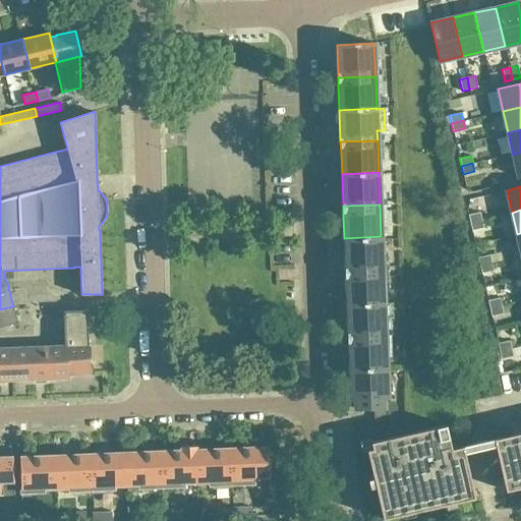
[(470,223),(481,220),(480,212),(468,215),(470,223)]
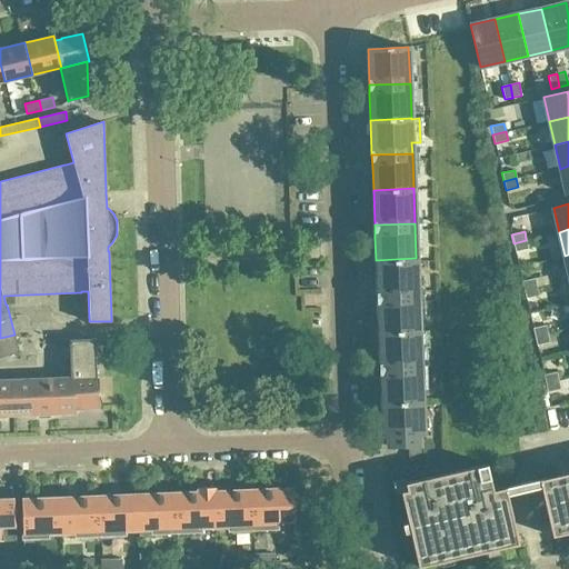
[(528,249),(526,240),(513,243),(515,251),(528,249)]
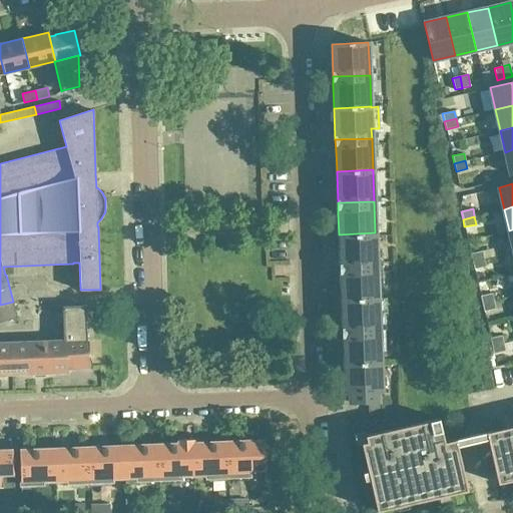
[(377,265),(375,232),(339,234),(340,266),(377,265)]
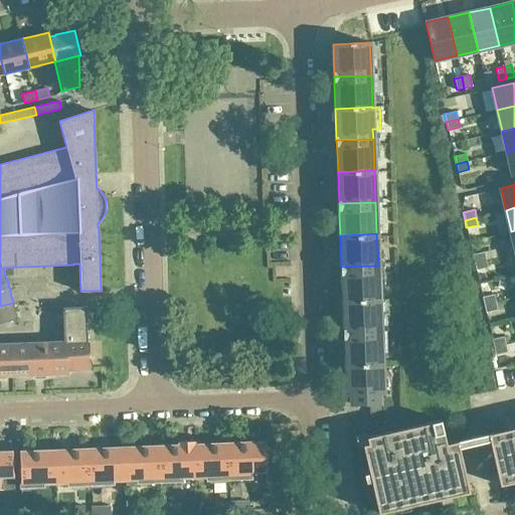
[(474,263),(486,260),(484,251),(473,254),(474,263)]
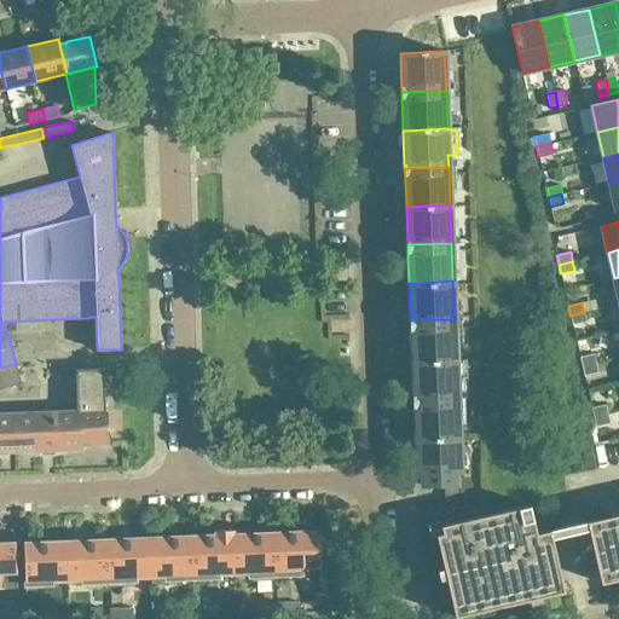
[(586,322),(584,312),(570,316),(572,324),(586,322)]
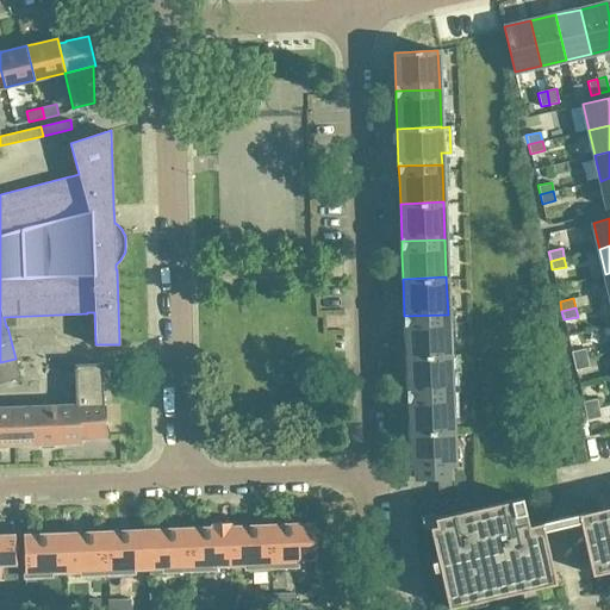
[(449,352),(448,315),(404,316),(405,332),(405,354),(449,352)]
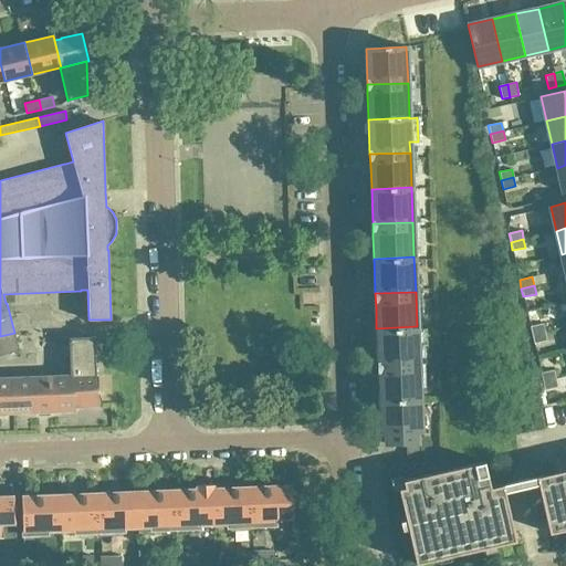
[(532,335),(545,332),(543,323),(530,326),(532,335)]
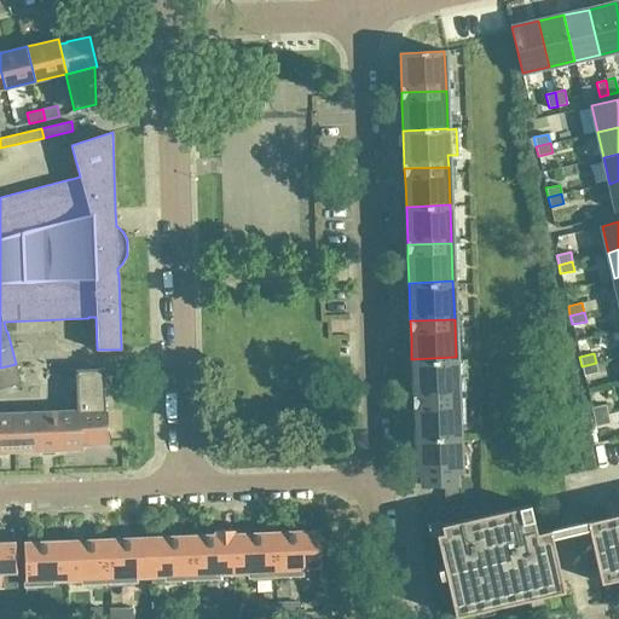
[(466,387),(464,362),(456,362),(456,357),(411,359),(414,397),(457,395),(457,388),(466,387)]
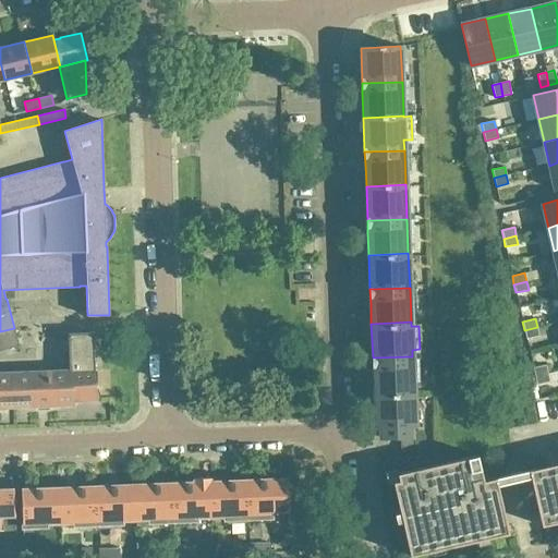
[(538,336),(537,327),(524,330),(526,339),(538,336)]
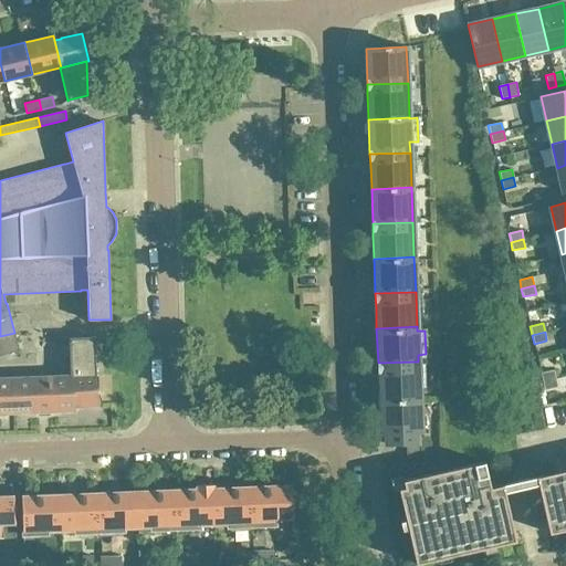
[(0,356),(19,350),(14,333),(0,336),(0,356)]
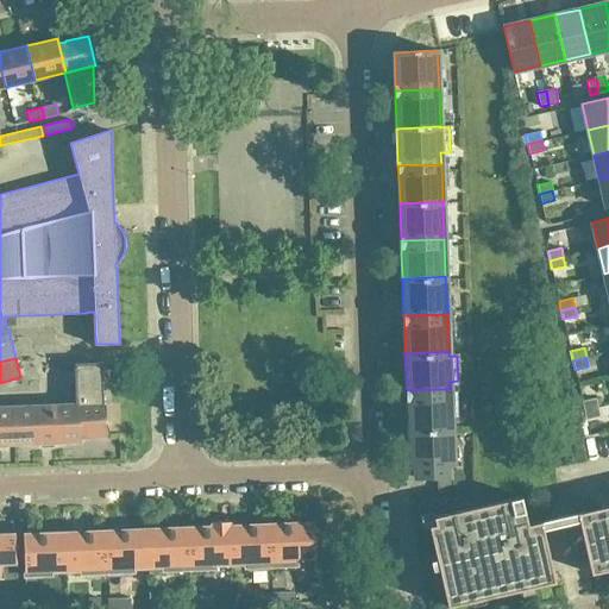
[(111,437),(104,414),(102,363),(74,364),(76,403),(0,406),(0,444),(42,444),(42,446),(52,446),(52,443),(79,441),(79,437),(87,437),(111,437)]
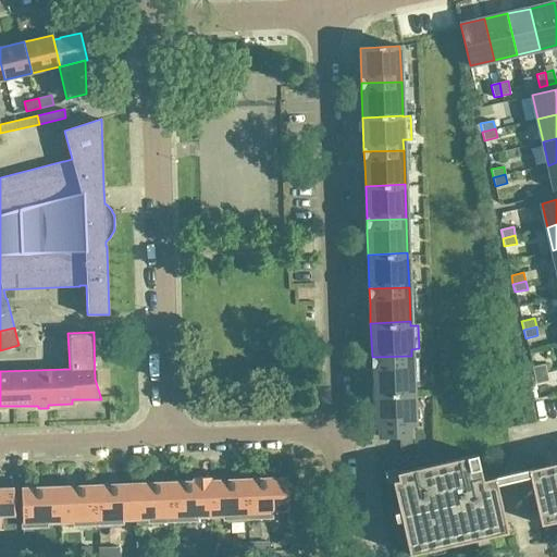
[(412,390),(411,356),(372,357),(372,374),(373,392),(412,390)]
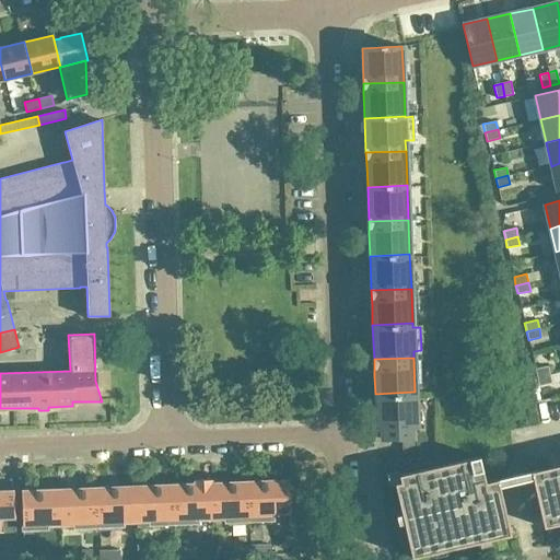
[(537,377),(549,374),(548,365),(535,369),(537,377)]
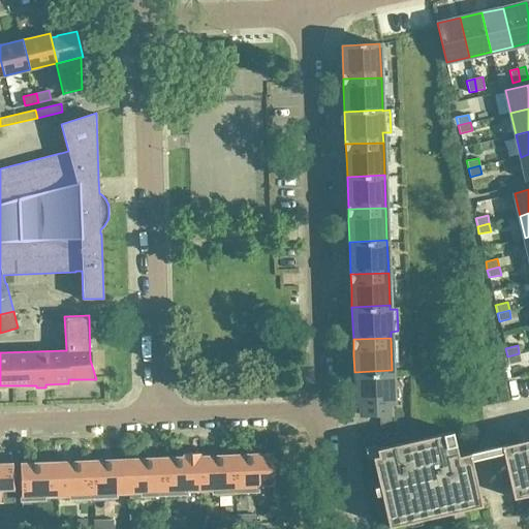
[(521,362),(519,353),(507,356),(508,365),(521,362)]
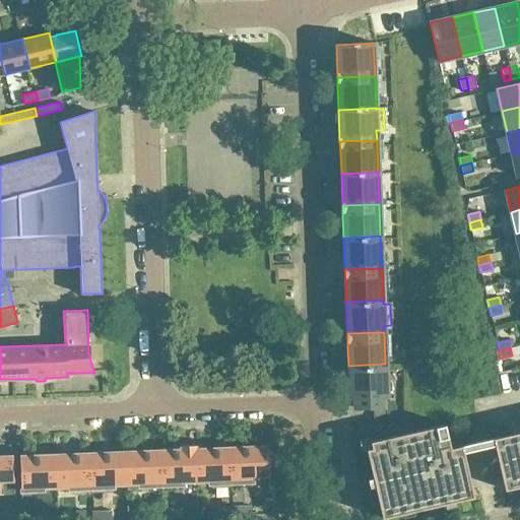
[(386,397),(385,364),(348,366),(349,398),(353,398),(353,408),(373,407),(383,407),(382,397),(386,397)]
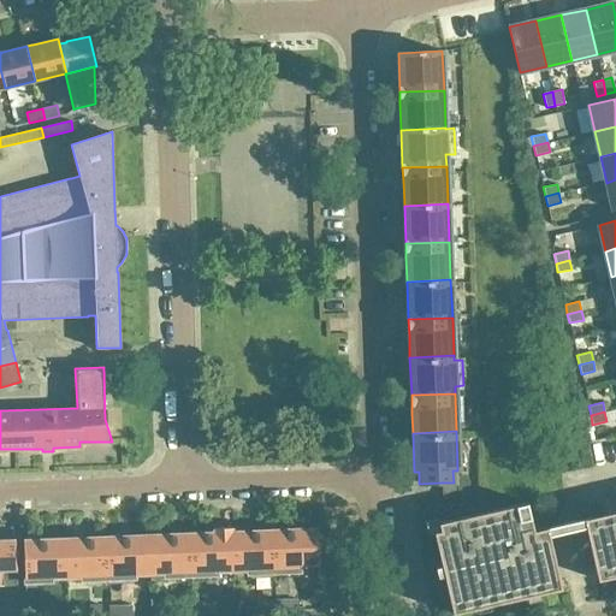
[(454,483),(442,483),(443,498),(454,498),(454,483)]
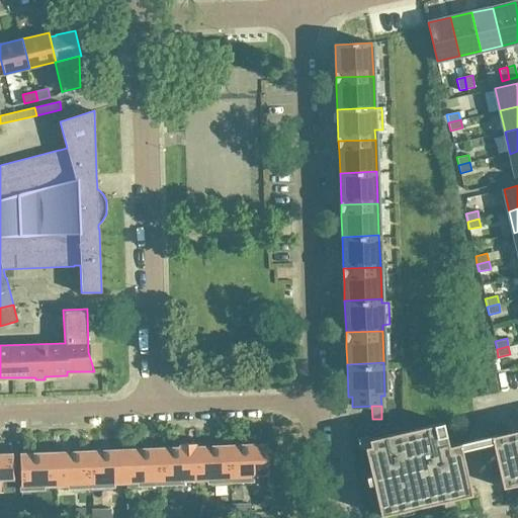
[(448,446),(443,423),(369,440),(370,446),(365,448),(380,516),(442,502),(441,498),(463,493),(455,457),(453,451),(449,452),(448,446)]
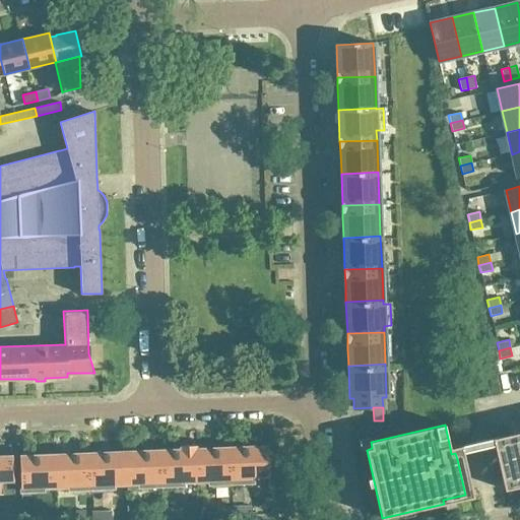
[(519,438),(494,444),(504,490),(519,485),(519,438)]
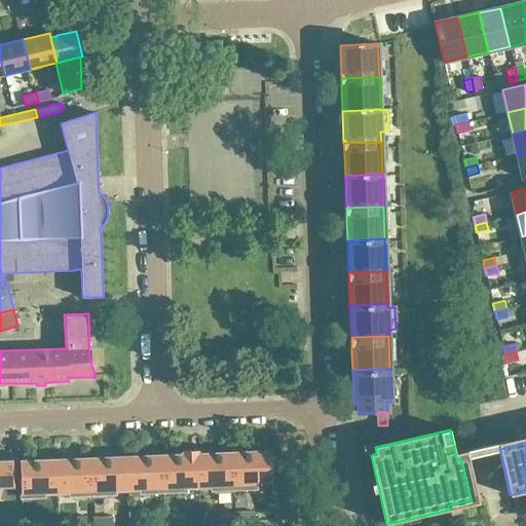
[(200,487),(199,454),(197,454),(197,451),(184,451),(184,455),(163,455),(165,491),(186,490),(186,487),(200,487)]
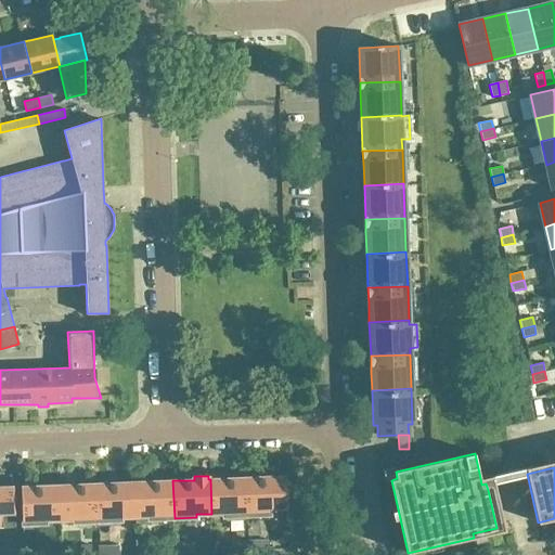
[(248,477),(249,515),(270,514),(270,508),(287,507),(286,476),(248,477)]
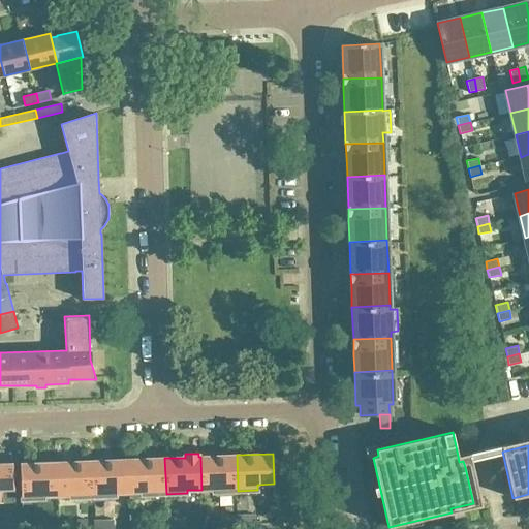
[(238,491),(237,455),(200,457),(201,490),(213,489),(213,492),(238,491)]
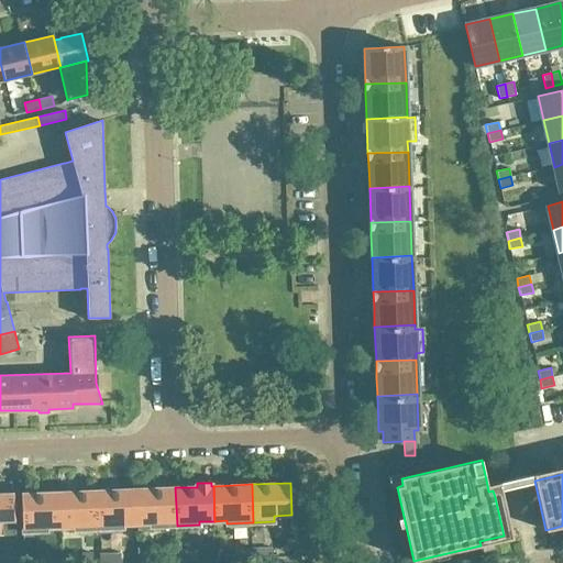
[(177,526),(175,487),(136,489),(139,523),(151,523),(151,527),(177,526)]
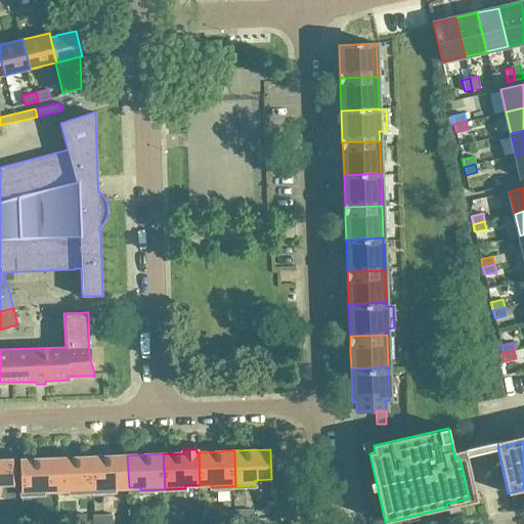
[(129,487),(127,455),(92,456),(93,492),(115,491),(115,488),(129,487)]
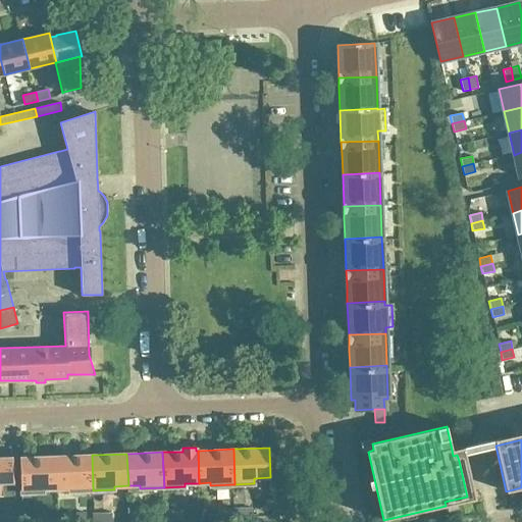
[(93,490),(92,455),(56,457),(57,488),(70,488),(70,491),(93,490)]
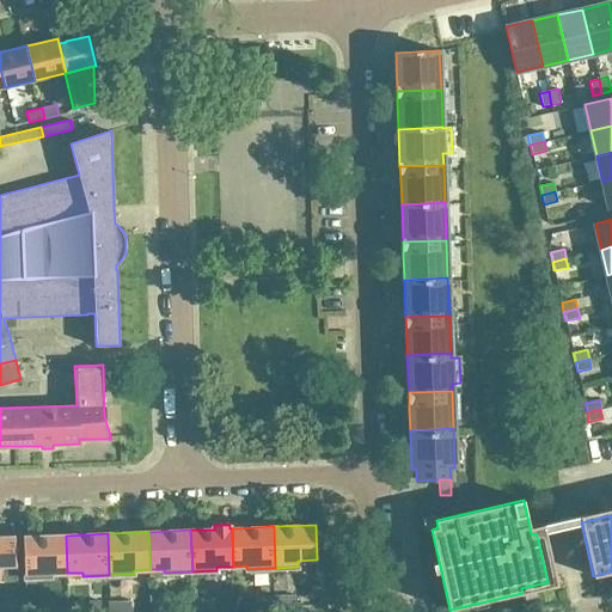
[(67,573),(66,536),(24,537),(25,579),(53,577),(51,574),(67,573)]
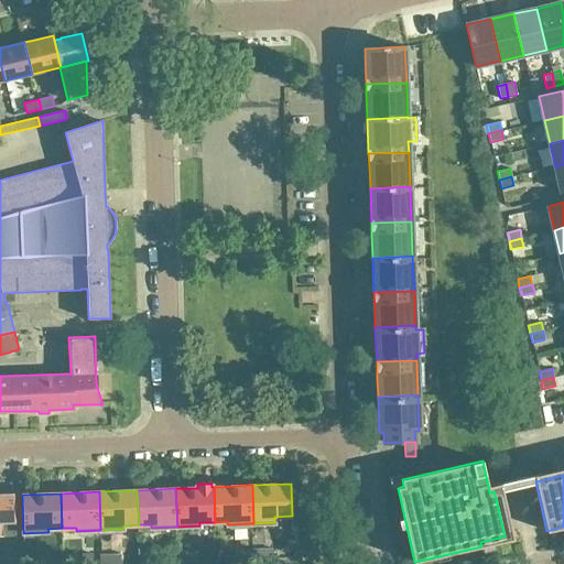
[(15,535),(14,495),(0,495),(0,521),(3,521),(3,537),(15,535)]
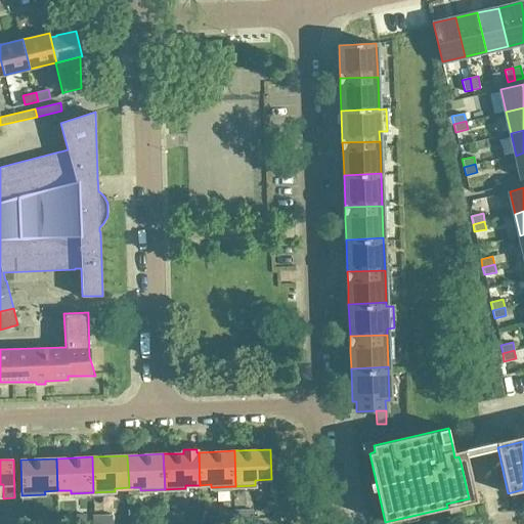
[(128,510),(128,523),(137,523),(137,510),(128,510)]
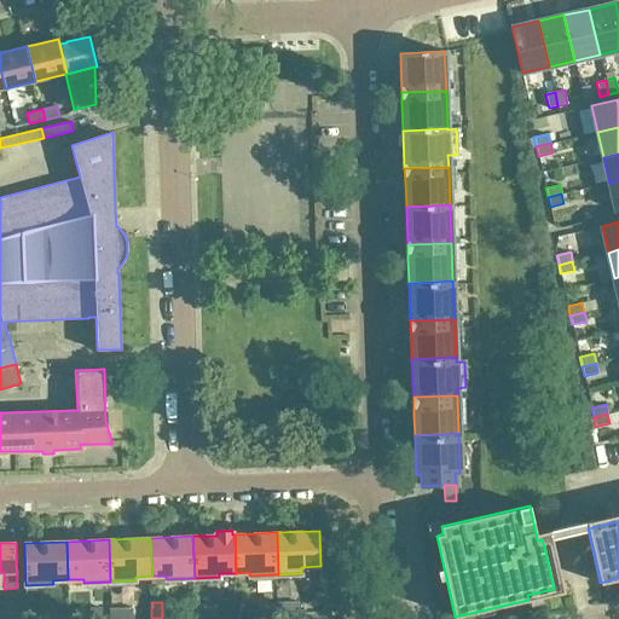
[(299,612),(299,602),(277,603),(277,613),(299,612)]
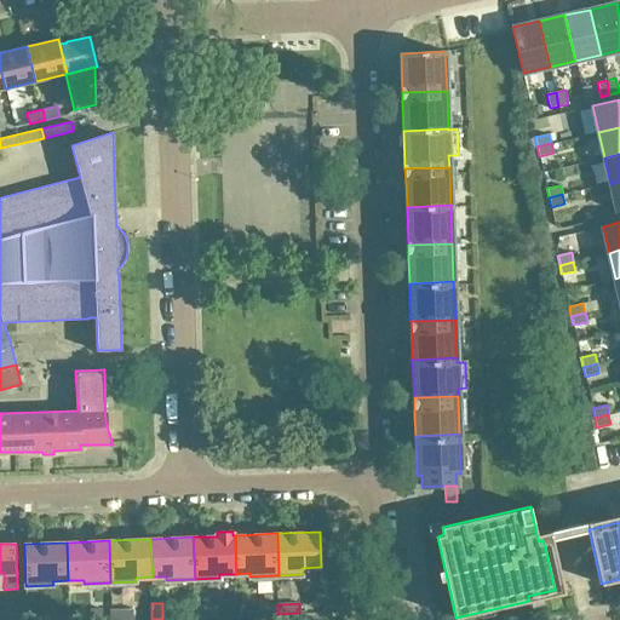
[(277,614),(277,604),(256,604),(256,615),(277,614)]
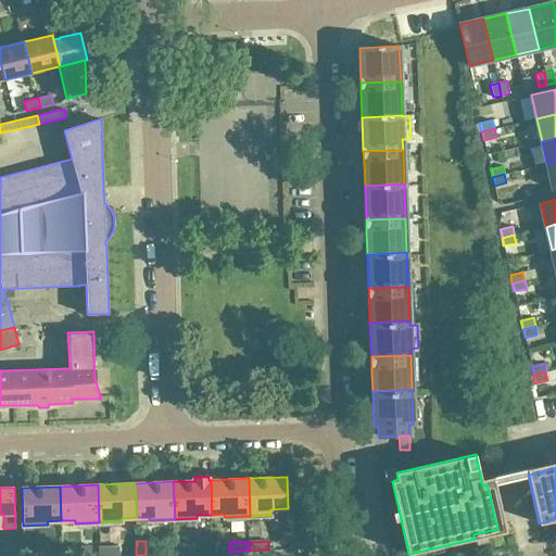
[(193,553),(193,544),(174,544),(174,554),(193,553)]
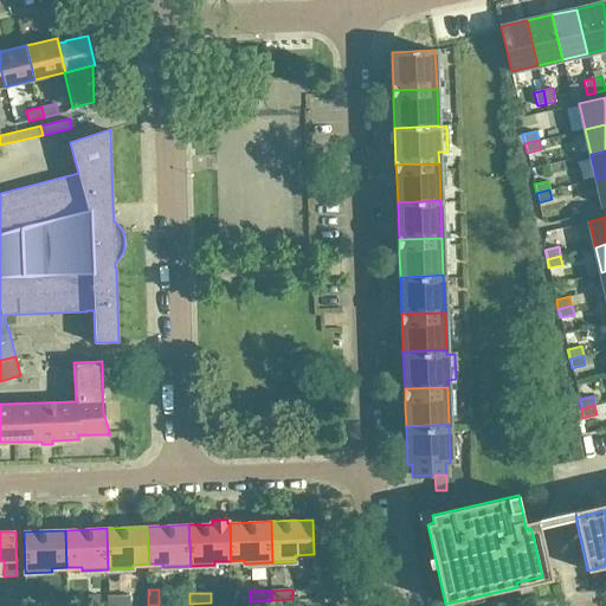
[(126,605),(130,605),(130,595),(109,597),(109,605),(126,605)]
